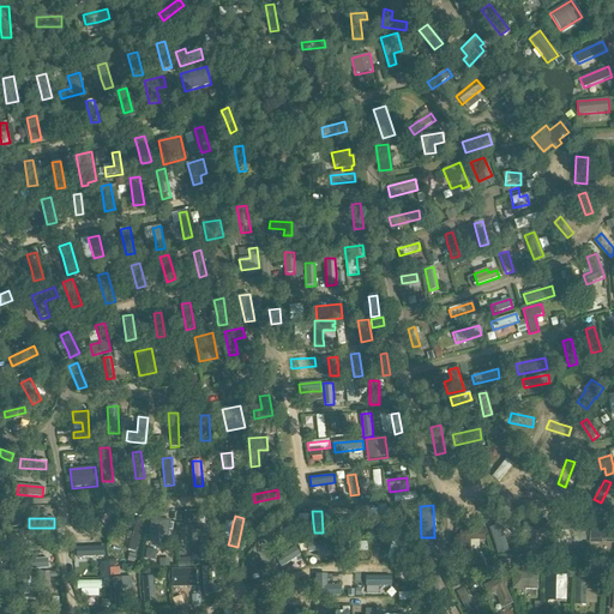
[(152,518),(148,542),(157,545),(156,548),(166,551),(167,546),(169,530),(170,523),(170,522),(152,518)]
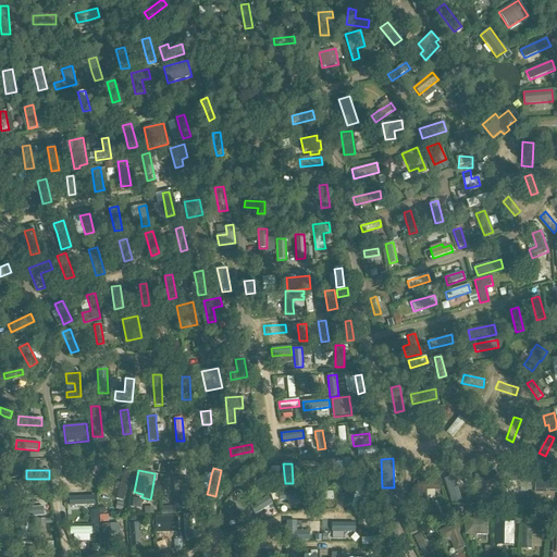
[(119,491),(116,499),(123,502),(132,473),(124,471),(121,484),(119,491)]
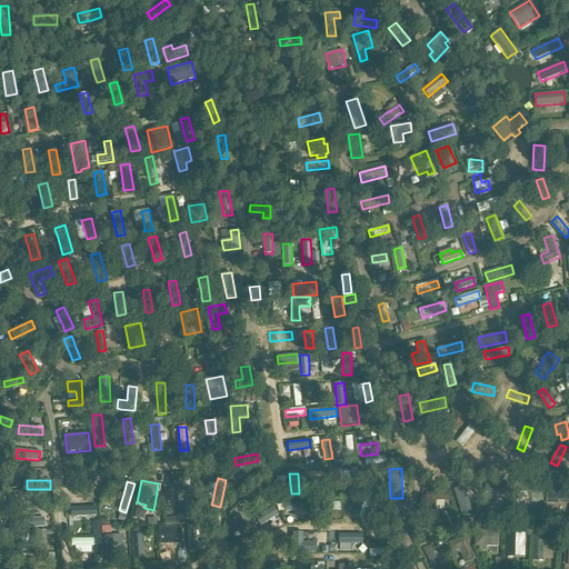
[(487,496),(508,495),(508,488),(497,488),(497,481),(486,482),(487,496)]
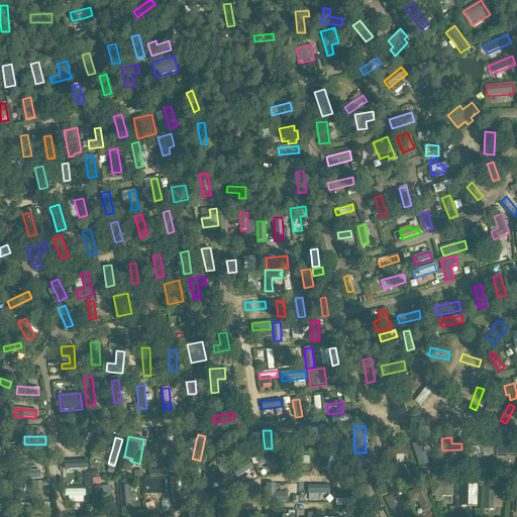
[(491,438),(471,439),(471,447),(482,447),(492,446),(491,438)]
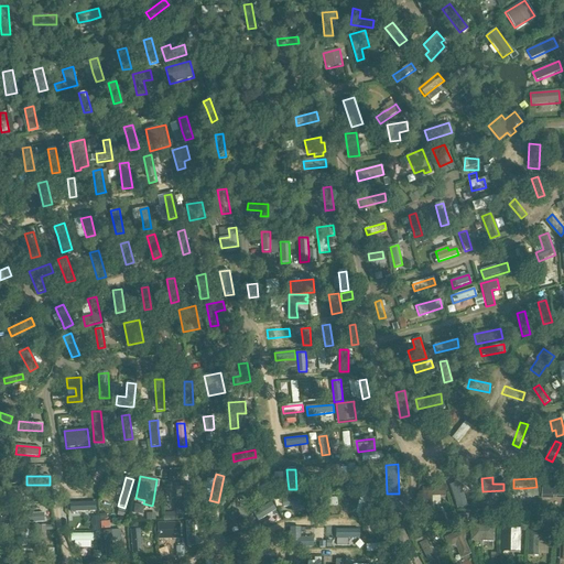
[(459,483),(449,486),(457,509),(467,506),(459,483)]
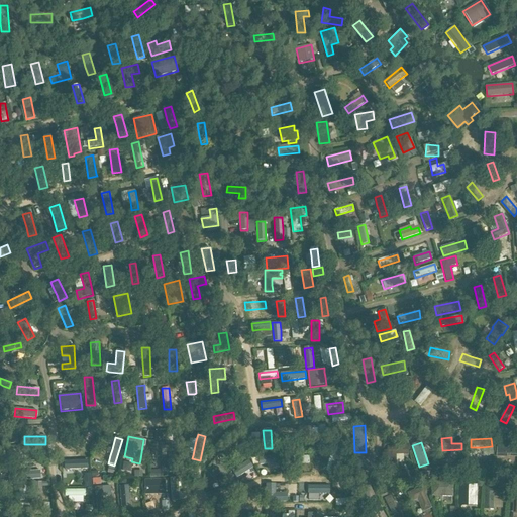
[(163,444),(163,471),(176,471),(176,444),(163,444)]
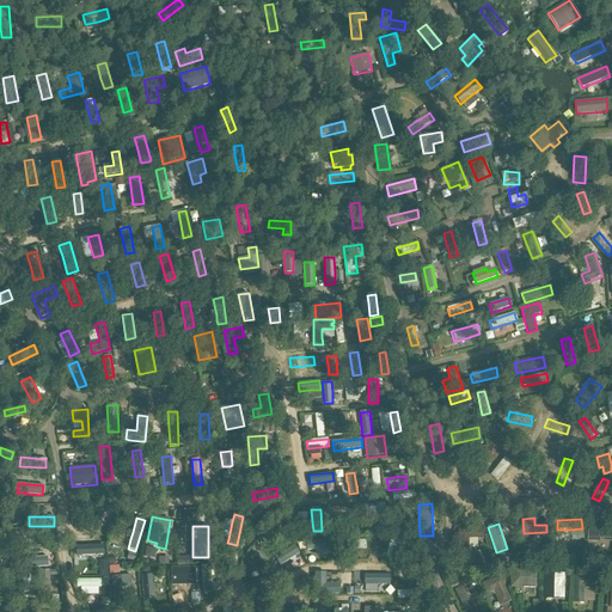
[(611,527),(588,526),(587,538),(599,538),(603,539),(611,538),(611,527)]
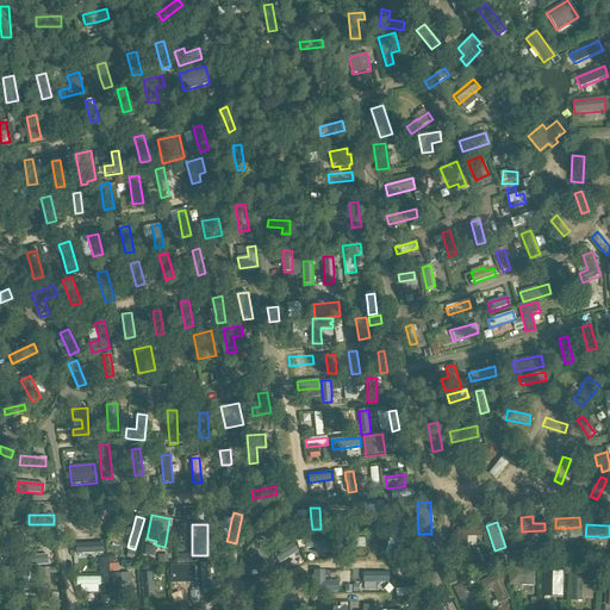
[(32,526),(12,527),(12,546),(22,546),(22,535),(32,535),(32,526)]
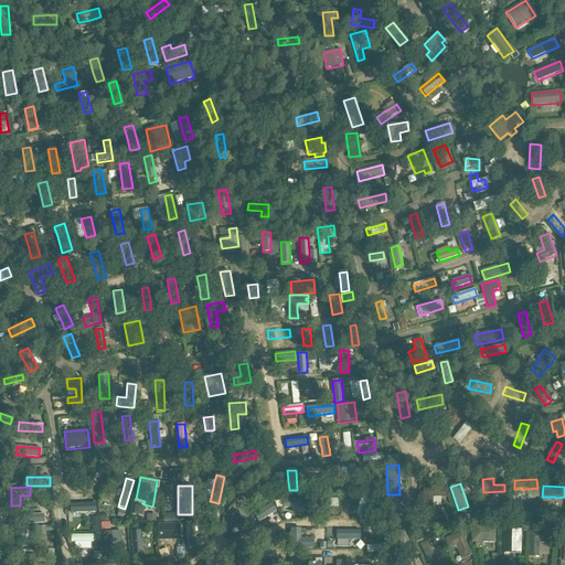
[(433,499),(440,499),(446,499),(446,488),(423,489),(423,510),(433,509),(433,507),(433,499)]
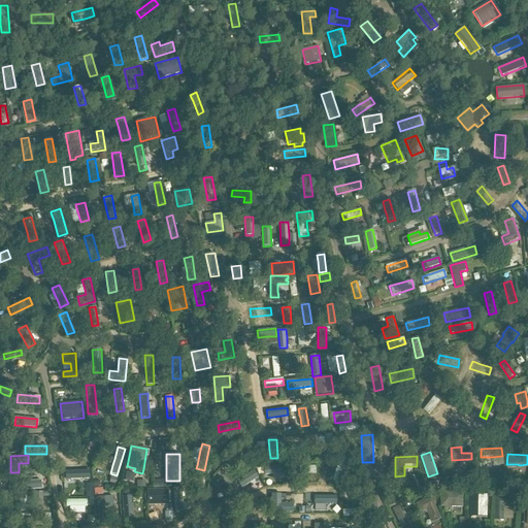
[(236,475),(249,464),(242,458),(236,463),(231,457),(225,463),(236,475)]
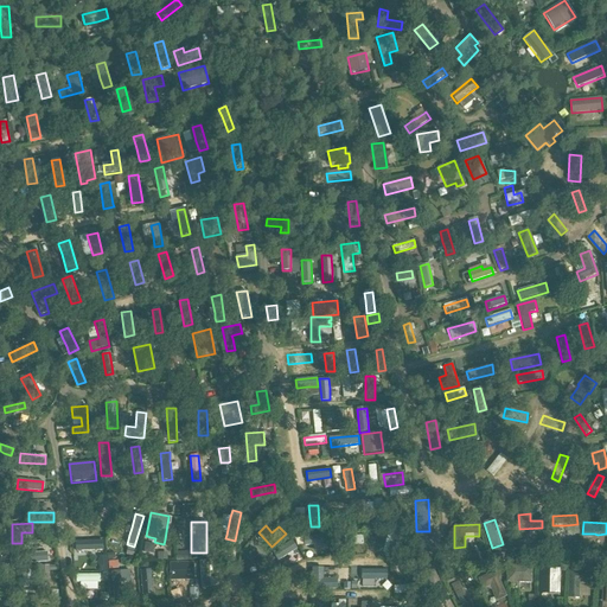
[(389,531),(382,553),(389,555),(394,542),(396,534),(389,531)]
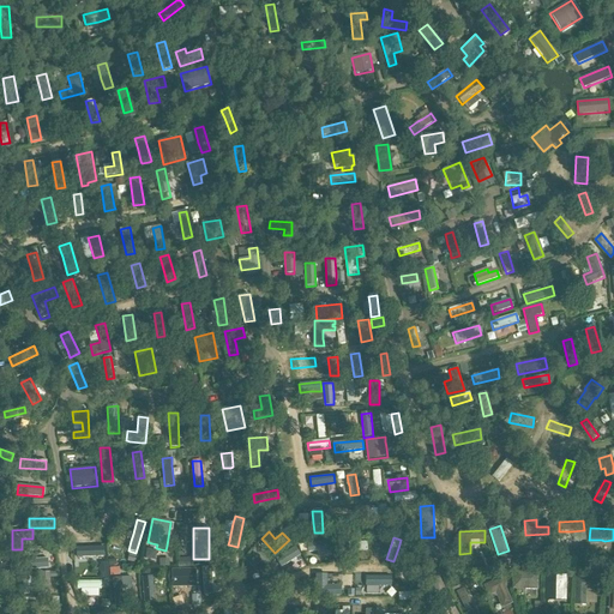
[(330,542),(307,546),(308,553),(317,552),(331,549),(330,542)]
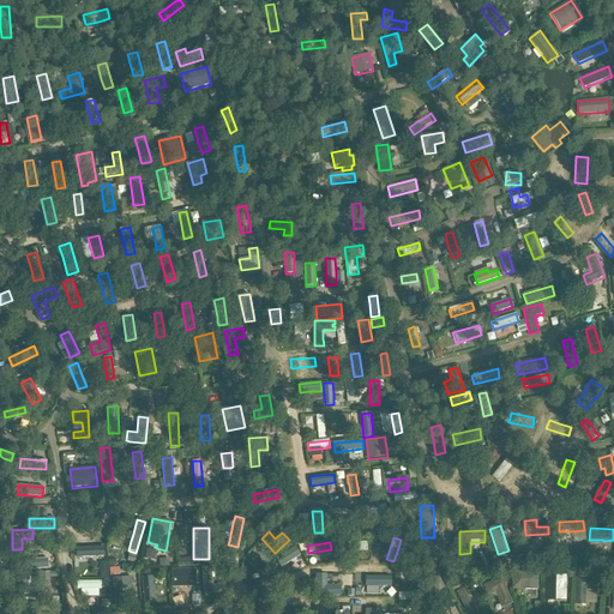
[(256,545),(250,552),(260,561),(268,566),(272,560),(256,545)]
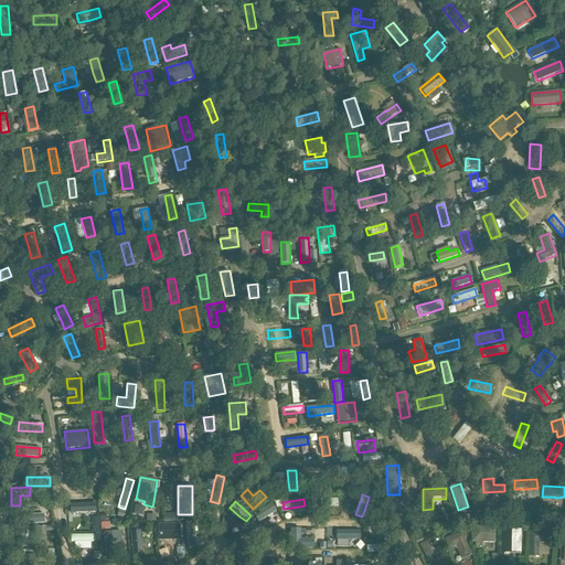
[(96,503),(70,504),(71,513),(96,512),(96,503)]
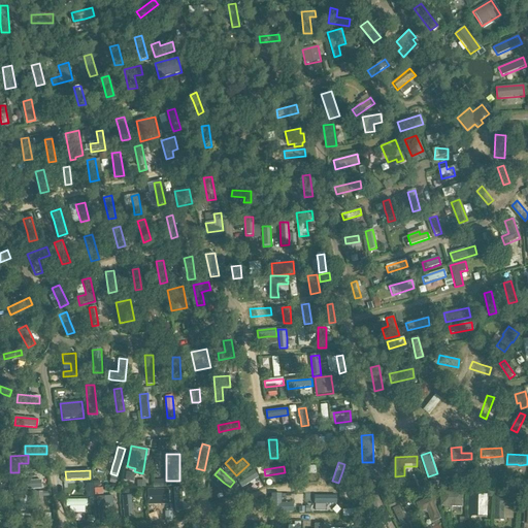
[(254,471),(237,482),(241,489),(258,477),(254,471)]
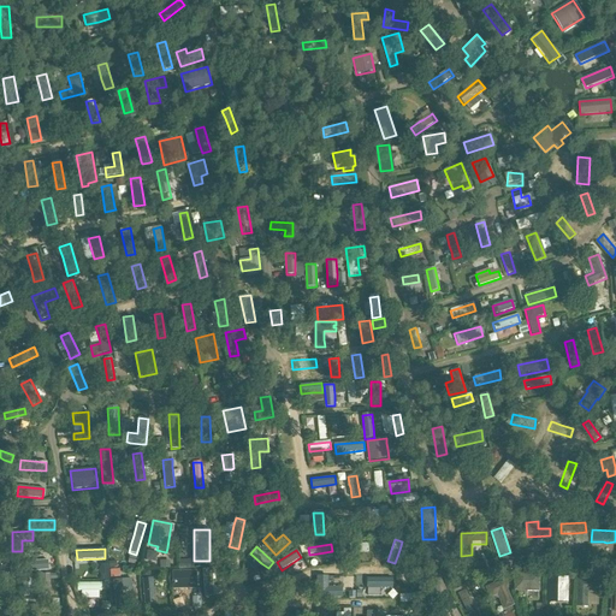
[(48,561),(24,562),(24,572),(49,570),(48,561)]
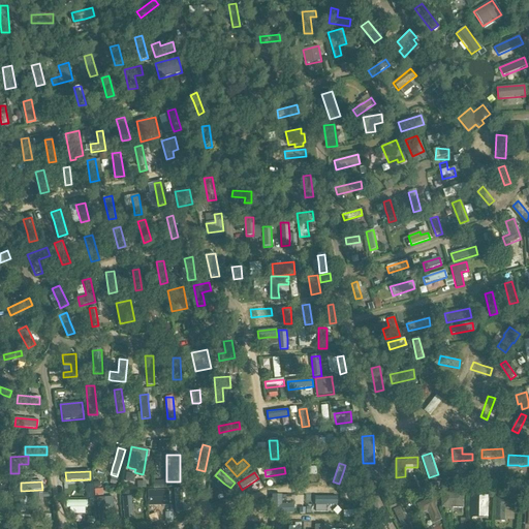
[(236,484),(230,490),(237,495),(242,490),(236,484)]
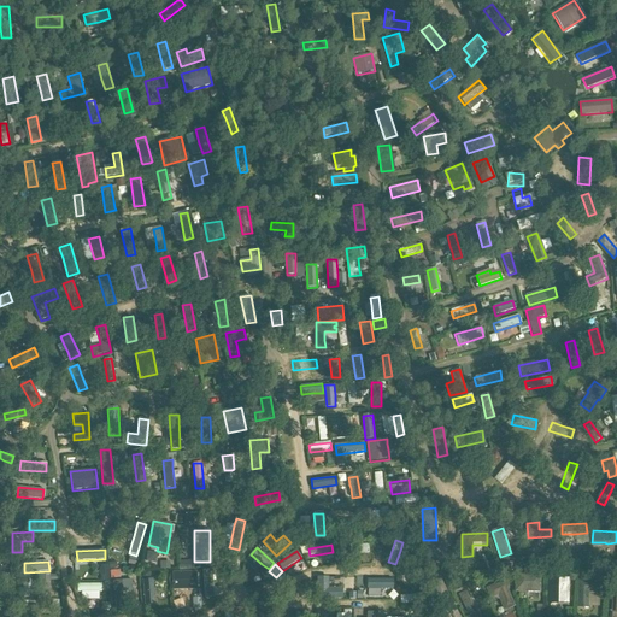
[(212,571),(204,571),(205,598),(215,598),(213,595),(213,588),(212,571)]
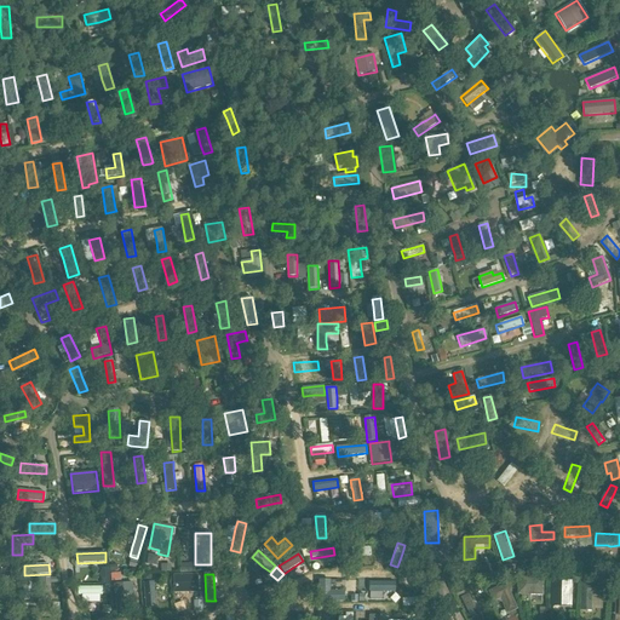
[(199,575),(174,577),(174,593),(199,592),(199,575)]
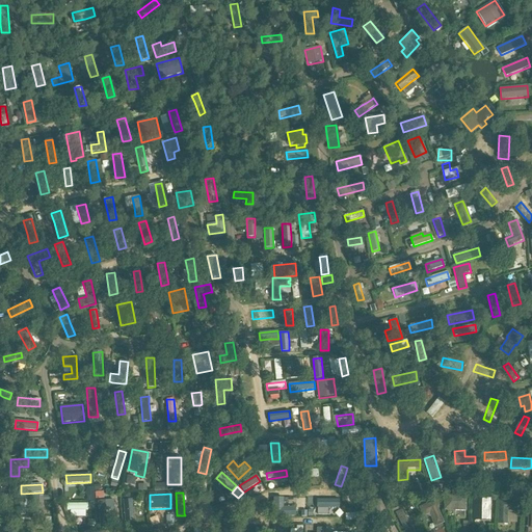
[(444,495),(444,510),(466,511),(467,496),(444,495)]
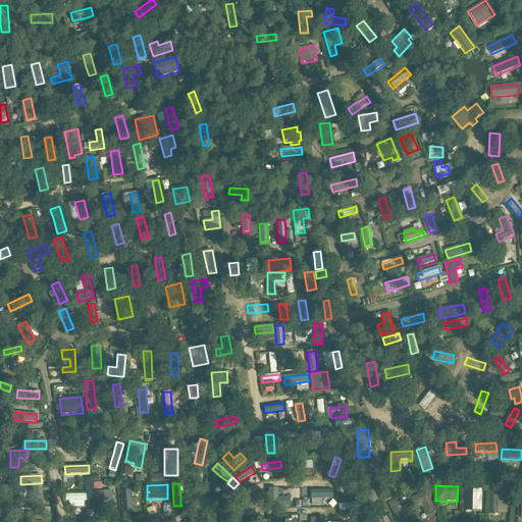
[(42,487),(34,487),(35,509),(43,509),(42,487)]
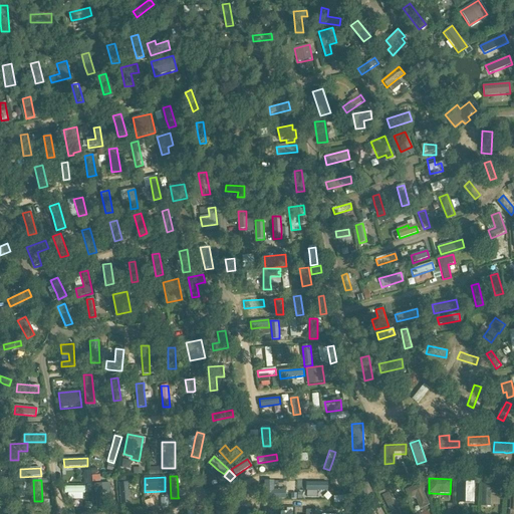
[(474,503),(474,481),(457,481),(456,503),(474,503)]
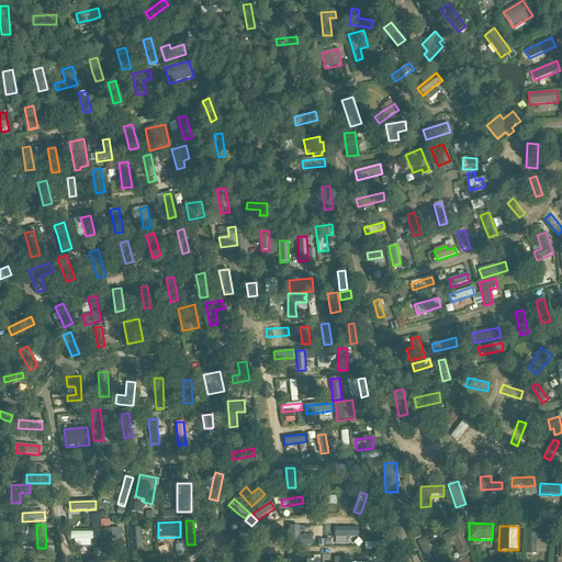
[(289,547),(312,547),(312,537),(299,537),(299,527),(289,527),(289,547)]
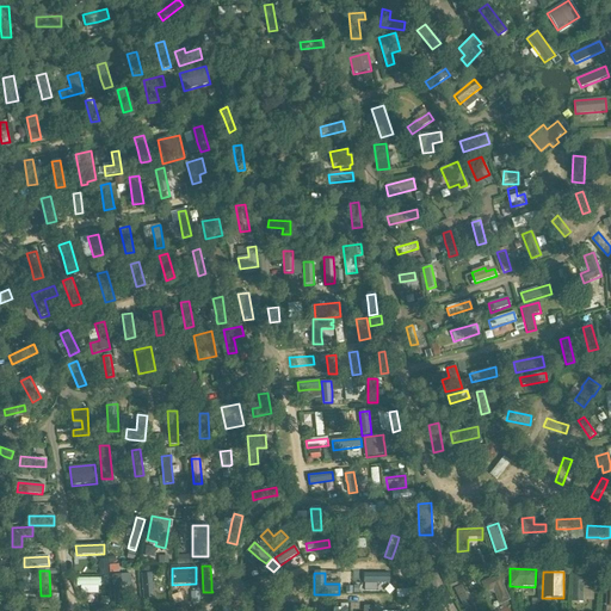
[(364,573),(364,582),(365,582),(377,582),(390,584),(390,573),(364,573)]
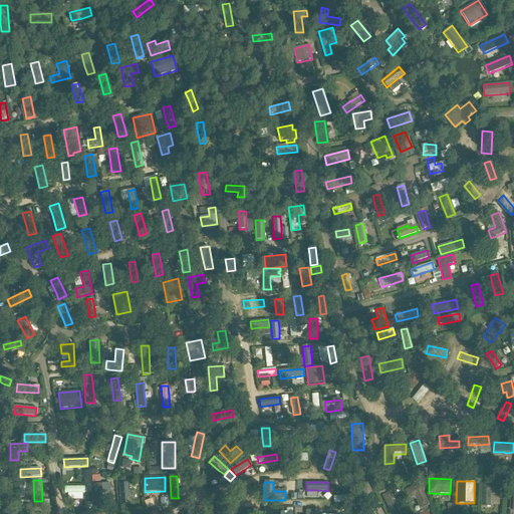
[(127,483),(119,483),(120,504),(129,504),(127,483)]
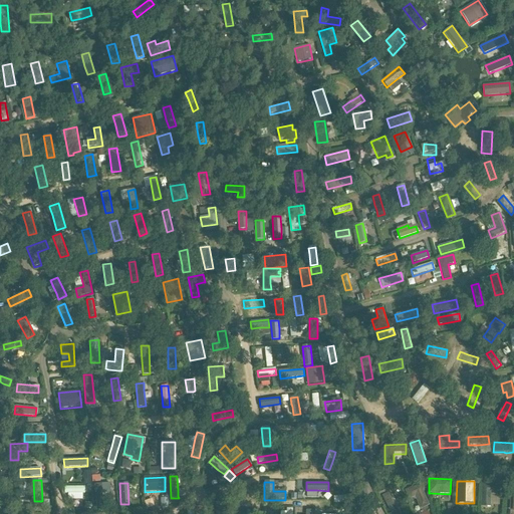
[(102,484),(94,485),(96,508),(104,507),(103,494),(102,491),(102,484)]
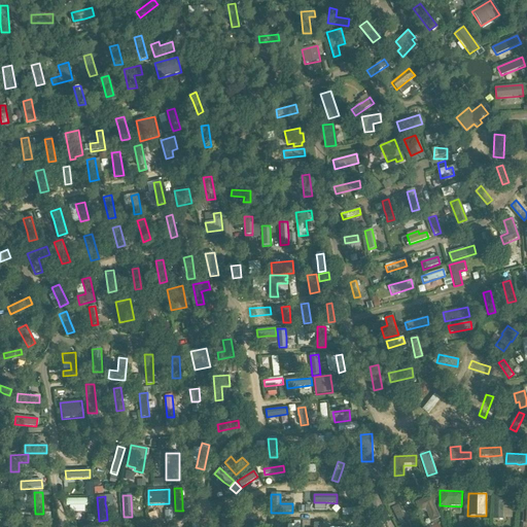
[(429,497),(415,503),(419,512),(424,510),(430,522),(438,519),(429,497)]
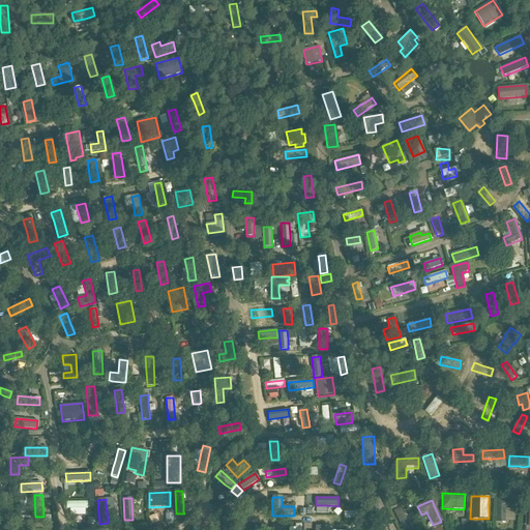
[(497,500),(496,523),(505,523),(505,509),(514,510),(516,500),(497,500)]
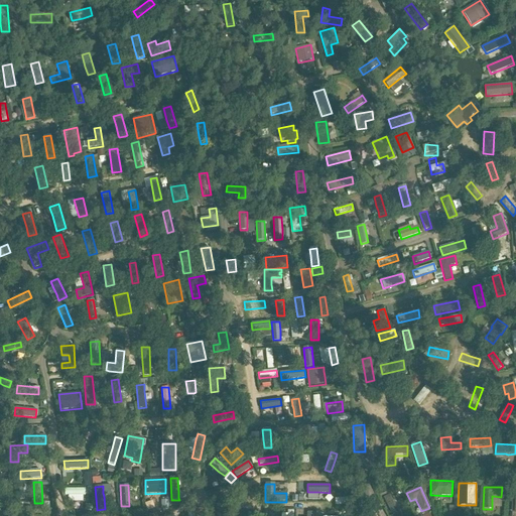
[(389,494),(383,498),(392,515),(398,512),(389,494)]
